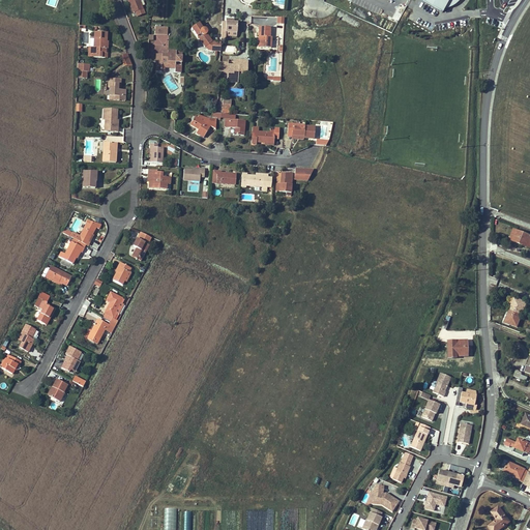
[(129,0),(135,12),(144,9),(140,0),(129,0)]
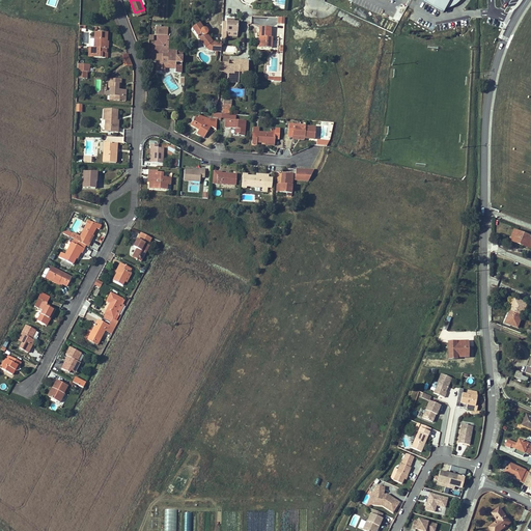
[(421,0),(422,1),(443,12),(445,9),(448,4),(452,7),(453,6),(456,5),(457,0),(459,1),(460,0),(421,0)]
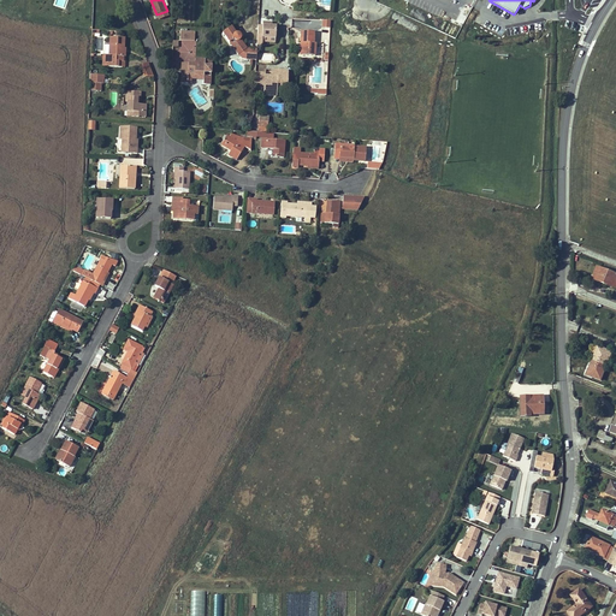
[(578,40),(580,28),(566,25),(563,36),(578,40)]
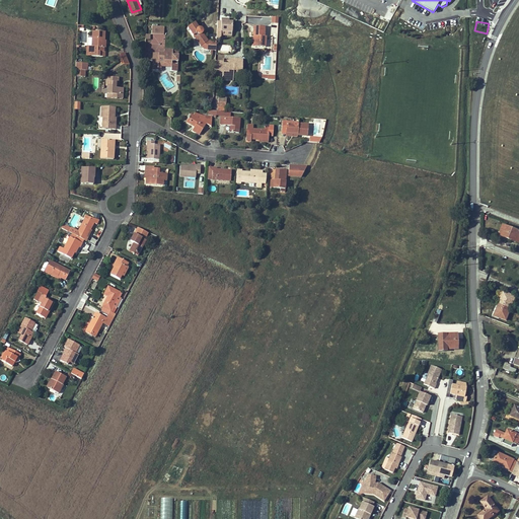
[(210,51),(211,51),(213,51),(216,51),(217,42),(208,41),(203,33),(203,32),(203,30),(203,29),(202,28),(201,28),(200,28),(199,28),(196,22),(188,28),(201,47),(202,48),(204,49),(206,50),(207,51),(209,51),(210,51)]
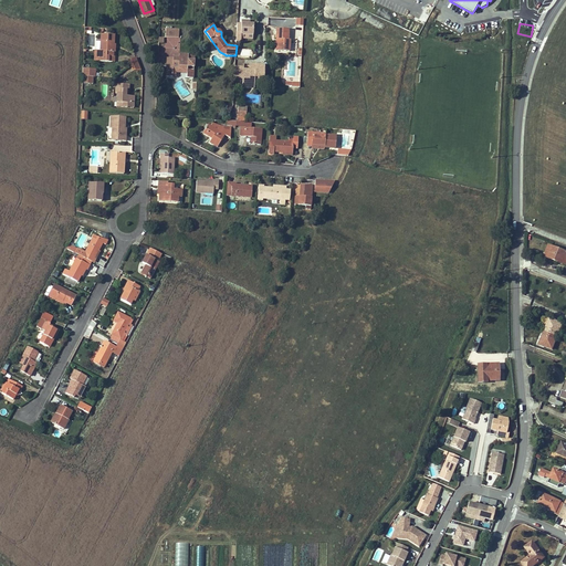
[(289,40),(289,30),(276,29),(276,40),(278,40),(278,51),(290,52),(290,40),(289,40)]
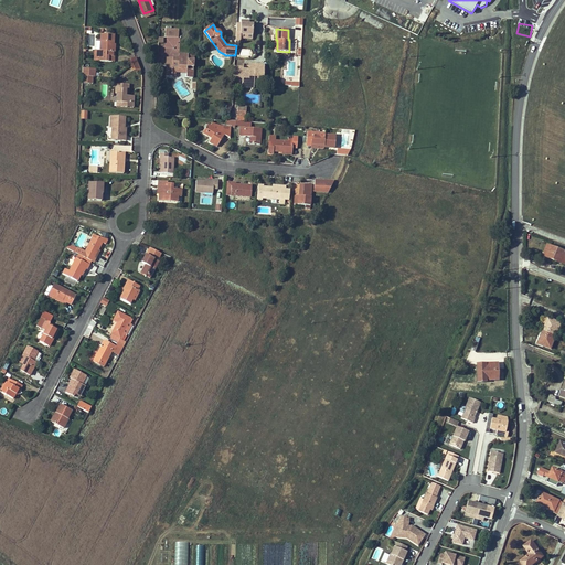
[(102,34),(100,51),(100,55),(99,61),(112,62),(114,44),(114,34),(102,34)]
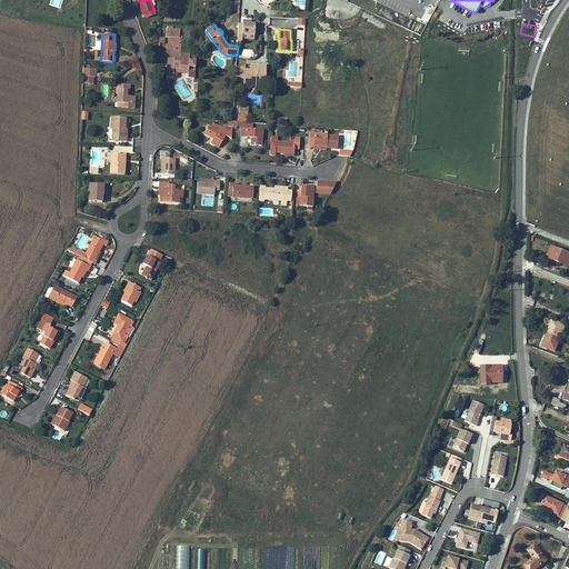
[(129,59),(132,72),(141,69),(137,57),(129,59)]
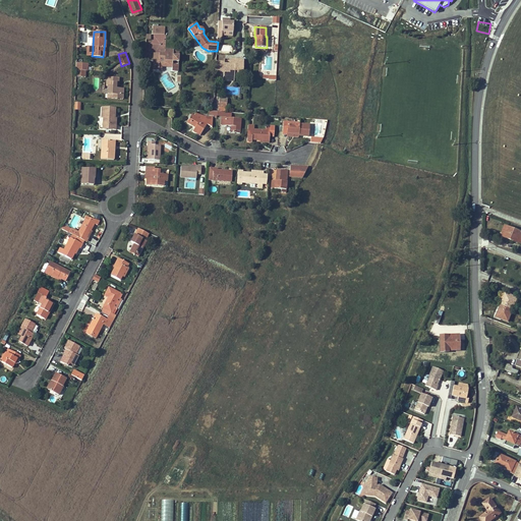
[(165,54),(154,54),(153,70),(159,71),(159,67),(160,64),(172,64),(172,67),(172,71),(178,72),(179,57),(177,56),(175,56),(175,54),(173,54),(173,56),(165,56),(165,54)]
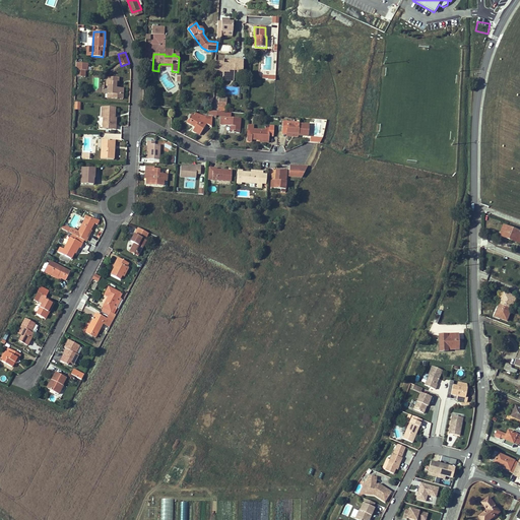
[(446,65),(448,56),(440,54),(438,63),(446,65)]
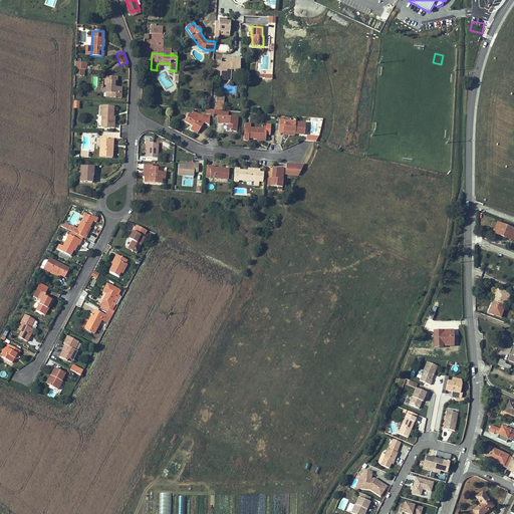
[(231,73),(231,69),(236,70),(240,70),(241,59),(227,58),(227,63),(221,63),(220,73),(220,76),(231,76),(231,73)]
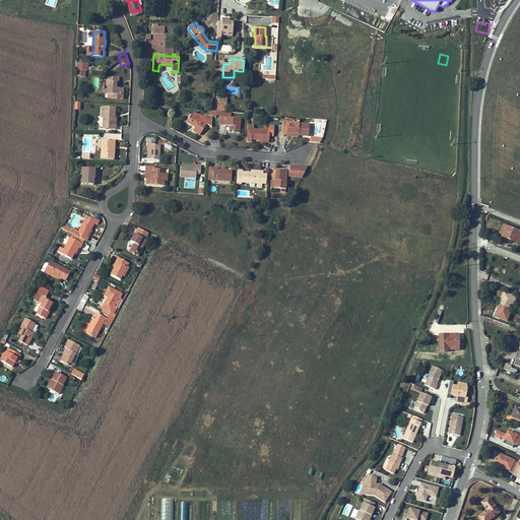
[(223,64),(223,62),(215,62),(215,63),(220,63),(219,74),(222,74),(223,64)]
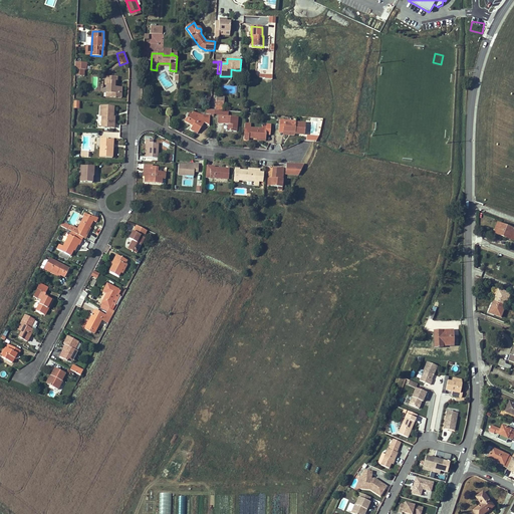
[(390,71),(392,63),(383,62),(382,69),(390,71)]
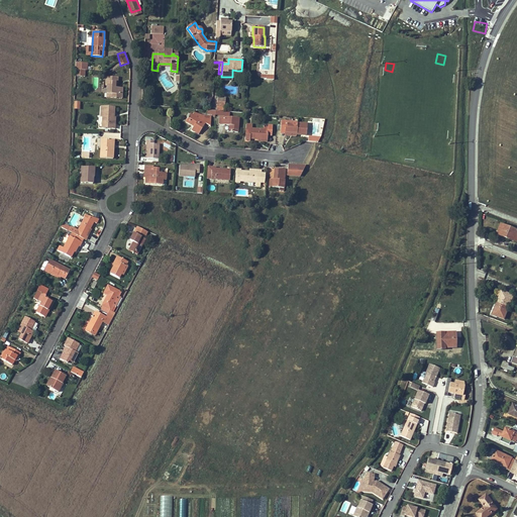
[(409,85),(410,77),(403,76),(401,84),(409,85)]
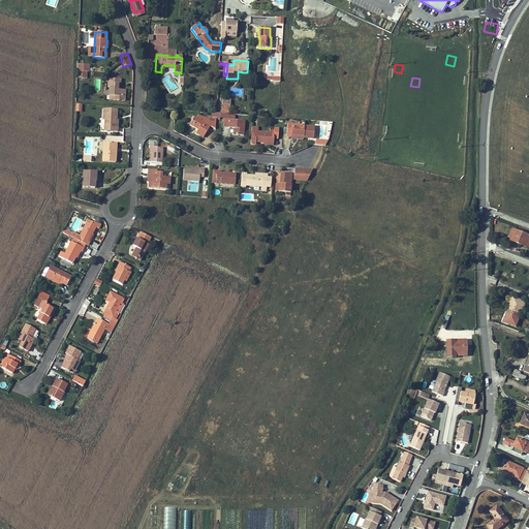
[(121,80),(109,79),(109,87),(110,88),(110,96),(114,96),(114,100),(119,100),(120,96),(124,97),(124,90),(120,90),(118,90),(119,84),(121,84),(121,80)]
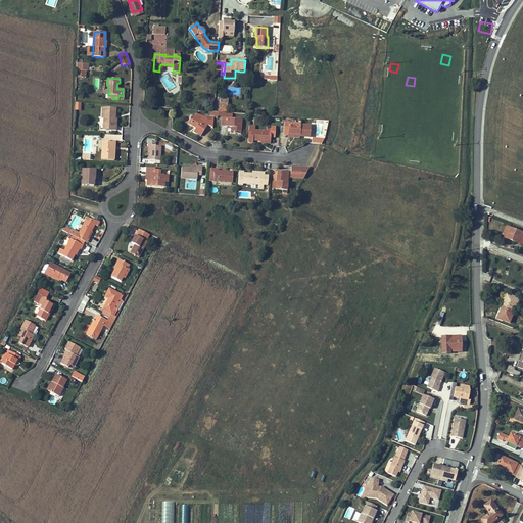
[(224,97),(221,97),(220,107),(228,108),(228,103),(223,103),(224,100),(224,97)]
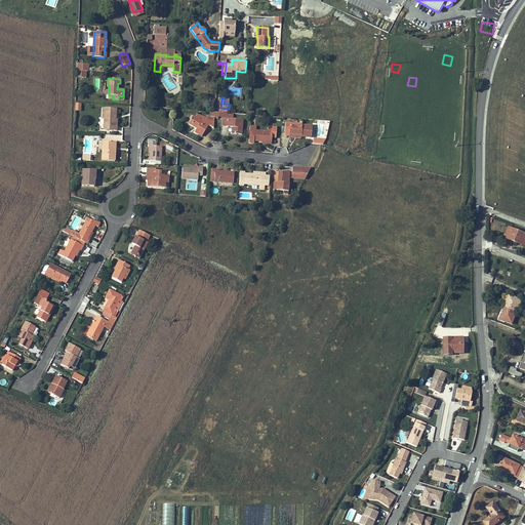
[(392,107),(393,98),(385,98),(385,106),(392,107)]
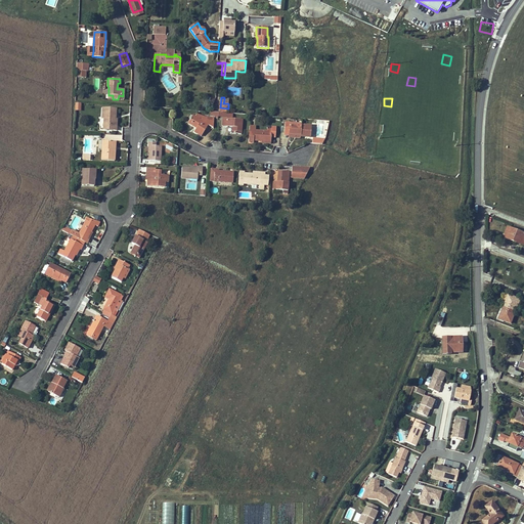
[(114,108),(102,108),(101,119),(103,119),(103,130),(116,130),(117,121),(116,121),(114,121),(114,108)]
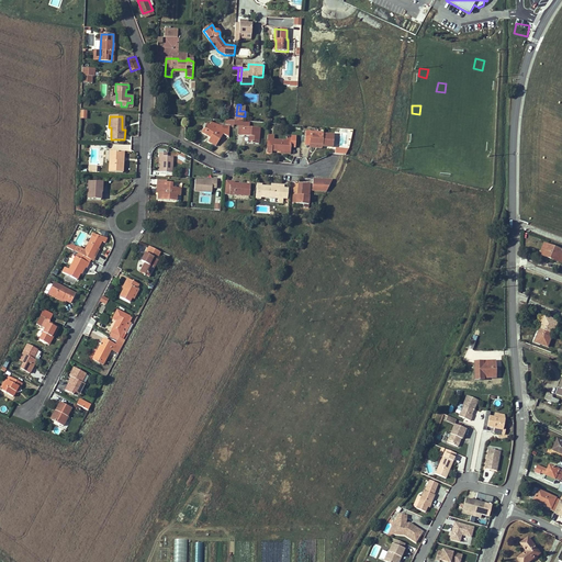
[(210,135),(212,136),(211,137),(209,142),(215,146),(223,134),(228,137),(229,126),(220,125),(218,127),(216,130),(210,125),(204,134),(209,136),(210,135)]
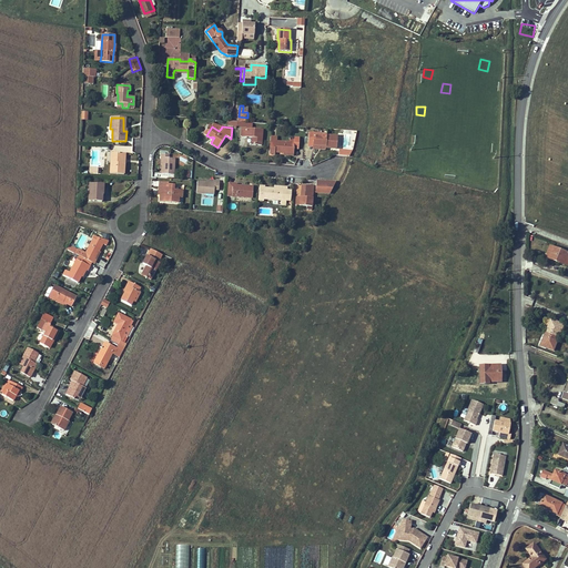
[(262,146),(263,130),(242,128),(241,137),(252,138),(252,145),(262,146)]
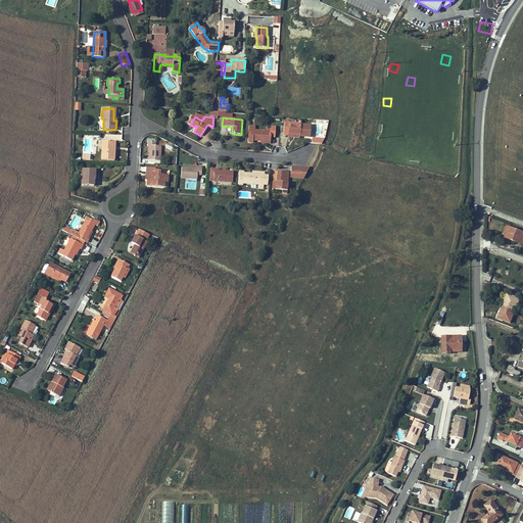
[(430,117),(430,126),(438,126),(438,119),(430,117)]
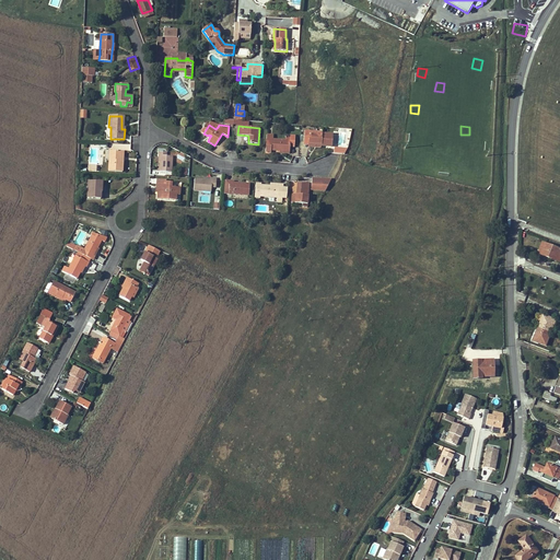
[(316,132),(305,131),(304,142),(308,142),(308,143),(321,144),(321,146),(331,147),(333,135),(322,133),(316,133),(316,132)]
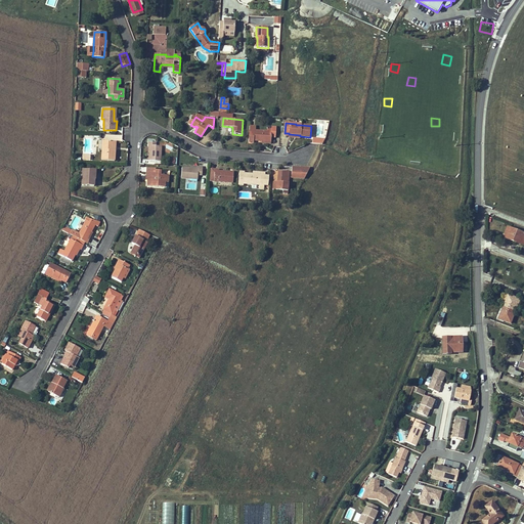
[(254,140),(262,141),(271,142),(271,137),(275,137),(276,127),(272,127),(271,132),(266,132),(254,131),(255,126),(250,126),(249,142),(253,142),(254,140)]
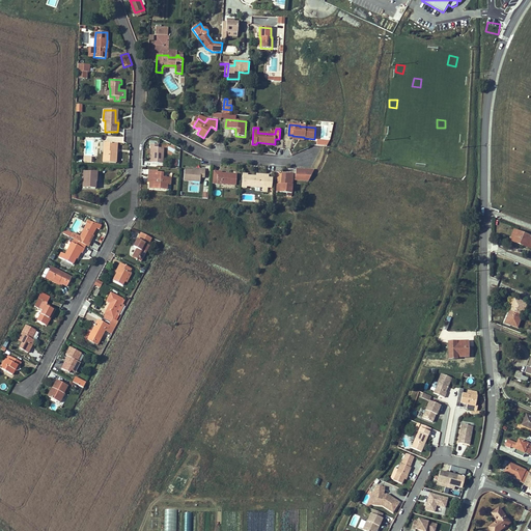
[(116,163),(116,152),(115,152),(115,143),(104,143),(104,152),(103,163),(116,163)]
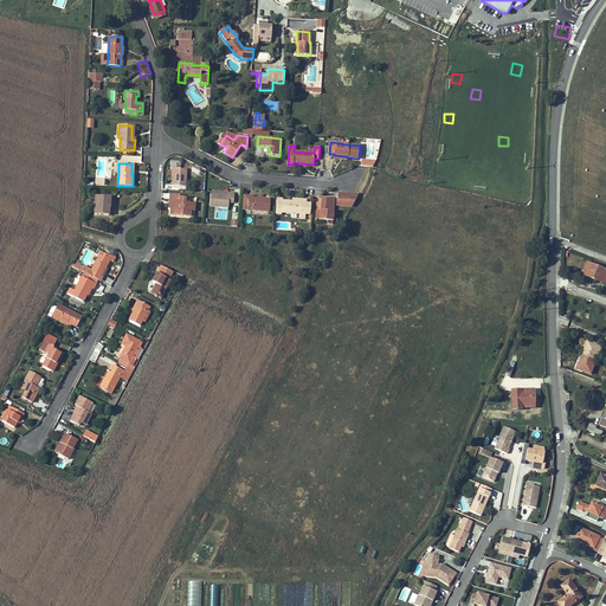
[(180,169),(181,165),(172,165),(172,169),(174,169),(173,186),(186,186),(187,169),(180,169)]
